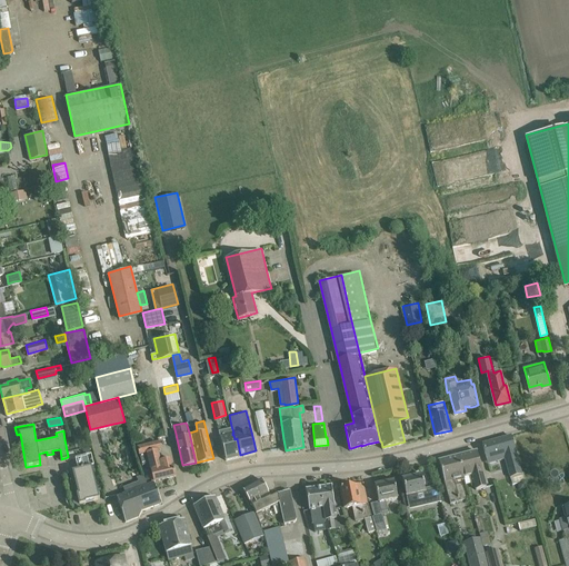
[(231,426),(219,428),(220,435),(226,458),(240,455),(237,438),(235,439),(233,435),(232,435),(232,433),(233,433),(232,429),(231,426)]
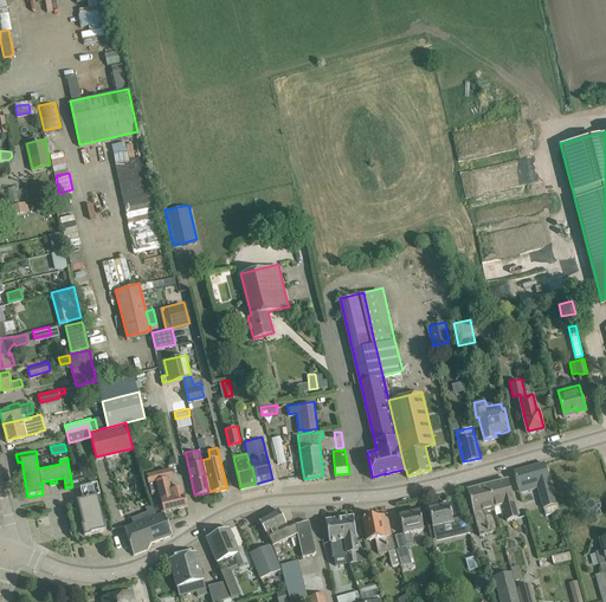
[(545,461),(514,470),(515,476),(517,481),(520,491),(537,486),(543,506),(555,503),(547,472),(545,461)]
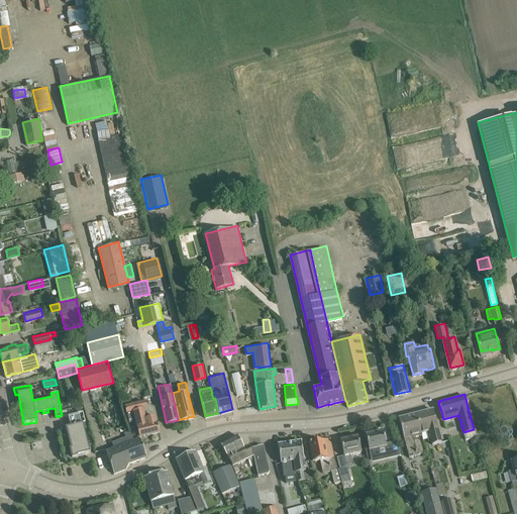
[(142,407),(146,407),(144,400),(125,404),(129,420),(134,419),(137,435),(139,434),(140,435),(160,430),(158,421),(157,421),(156,415),(145,417),(142,407)]
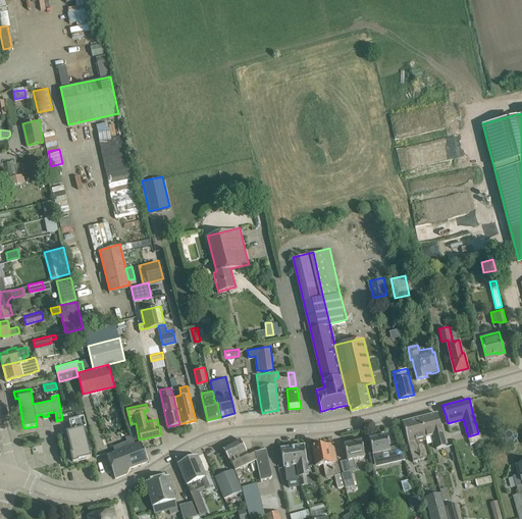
[(437,411),(420,416),(425,435),(432,434),(436,448),(446,445),(437,411)]
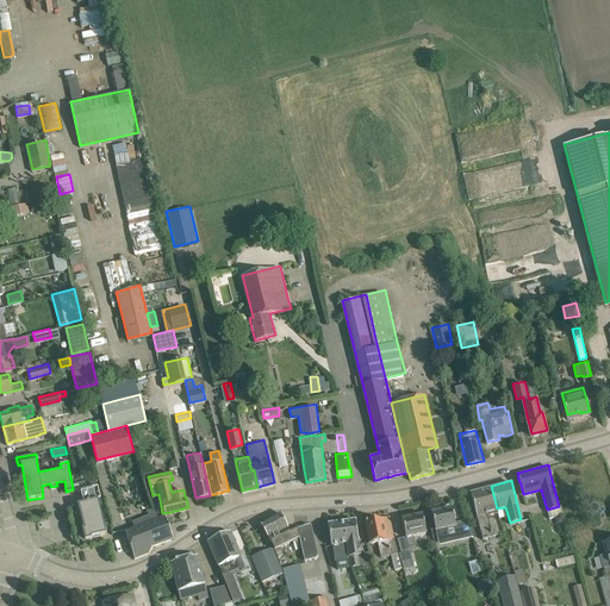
[(82,526),(82,530),(80,530),(82,538),(92,536),(92,535),(106,531),(104,519),(98,497),(101,497),(98,485),(92,486),(80,489),(83,501),(78,503),(83,526),(82,526)]
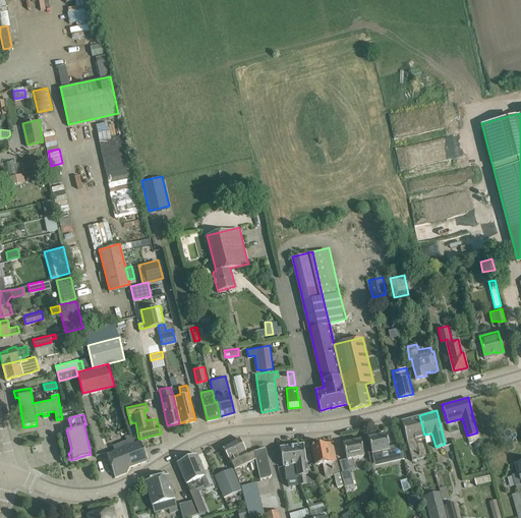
[(424,435),(419,415),(402,419),(412,460),(427,456),(422,439),(417,440),(416,438),(424,435)]
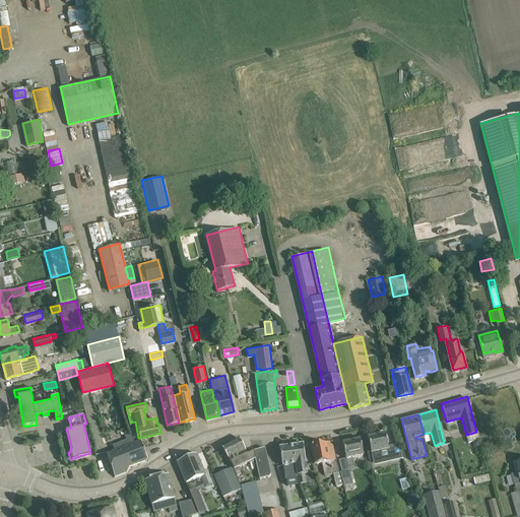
[(115,449),(107,452),(115,474),(127,470),(130,464),(147,458),(140,440),(135,442),(131,432),(125,434),(127,438),(113,443),(115,449)]
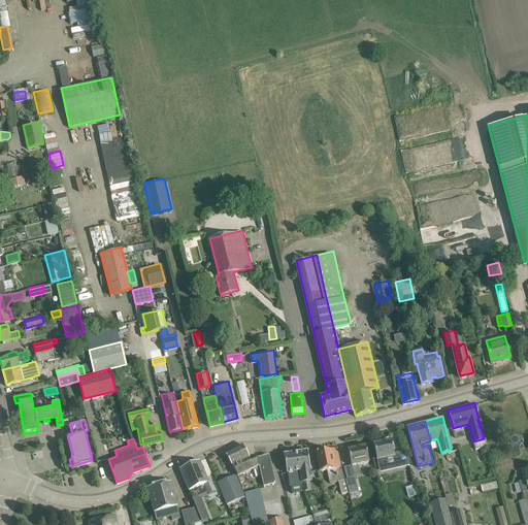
[(377,458),(380,470),(408,464),(406,451),(399,452),(399,450),(394,451),(391,438),(373,441),(377,458)]
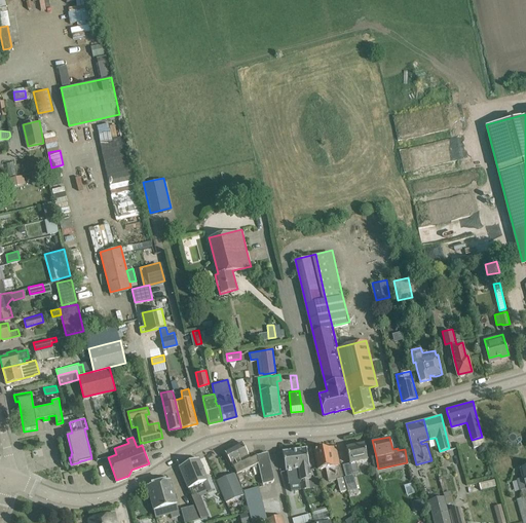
[(241,470),(258,462),(256,454),(250,457),(241,441),(224,450),(231,461),(237,473),(239,479),(245,477),(241,470)]
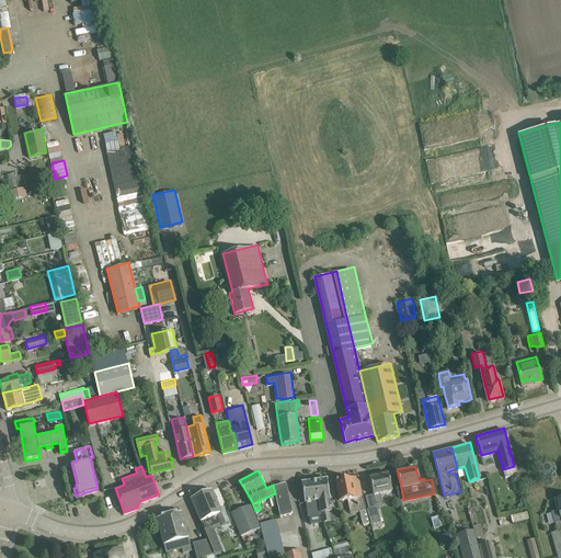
[(382,501),(380,492),(392,489),(388,471),(369,476),(374,492),(365,494),(368,507),(377,504),(376,502),(382,501)]
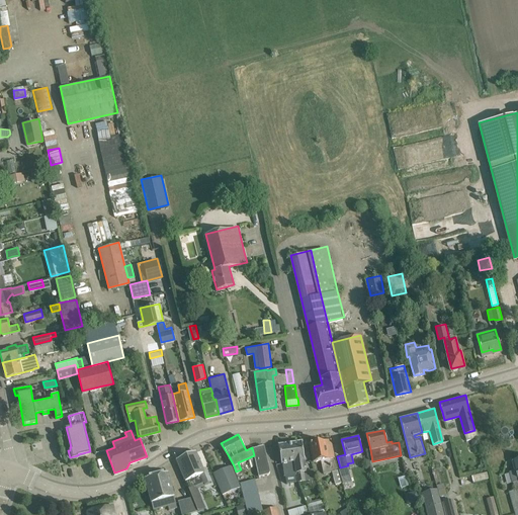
[(311,441),(313,451),(315,460),(321,459),(324,473),(332,470),(335,482),(341,481),(340,474),(339,469),(337,469),(331,438),(311,441)]
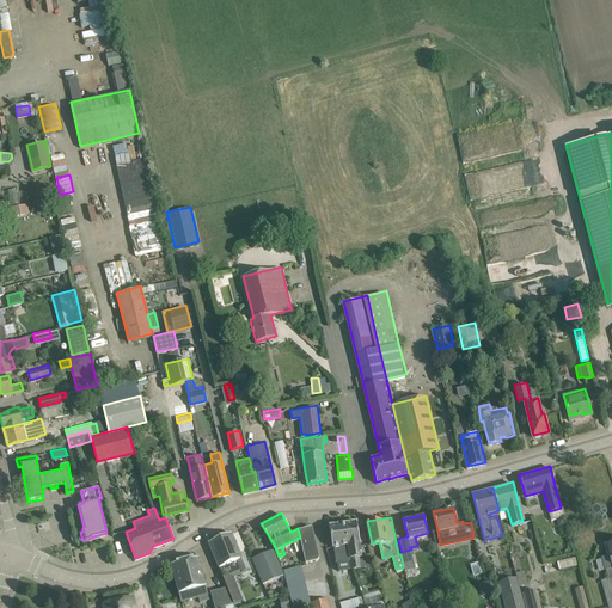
[(348,544),(350,557),(352,567),(360,566),(359,556),(362,556),(359,532),(357,520),(344,521),(348,544)]
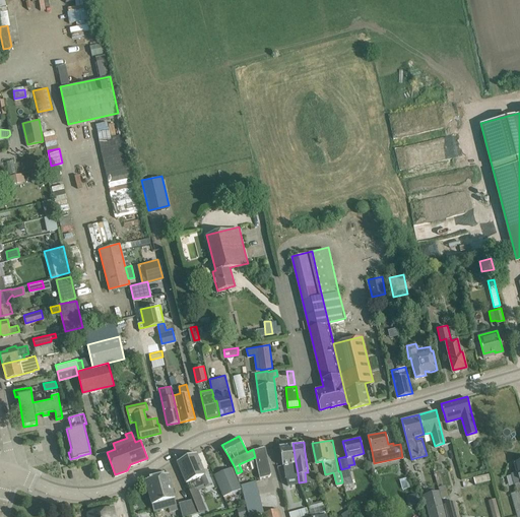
[(298,475),(298,473),(296,462),(293,443),(279,445),(282,464),(283,463),(285,476),(298,475)]
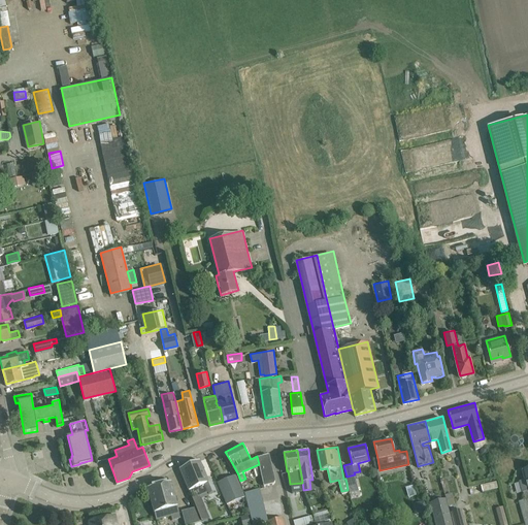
[(259,464),(263,484),(273,482),(274,480),(268,453),(257,456),(259,464)]
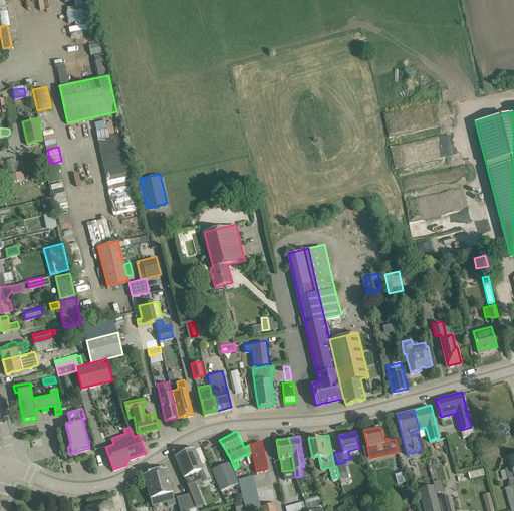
[(175,455),(179,464),(191,495),(196,505),(204,502),(196,483),(210,477),(206,466),(203,467),(194,447),(175,455)]
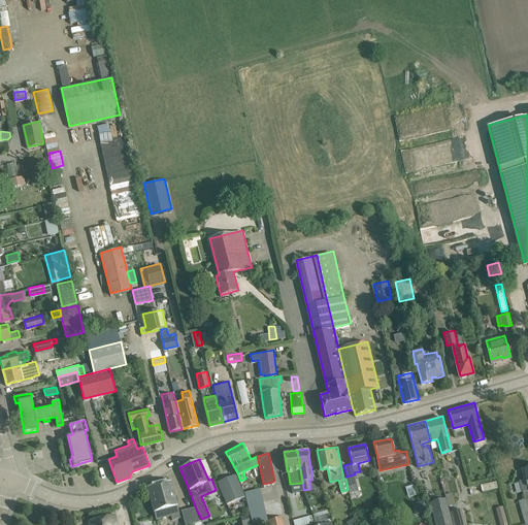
[(525,497),(519,499),(525,524),(527,524),(527,466),(522,468),(525,478),(520,479),(523,490),(525,497)]
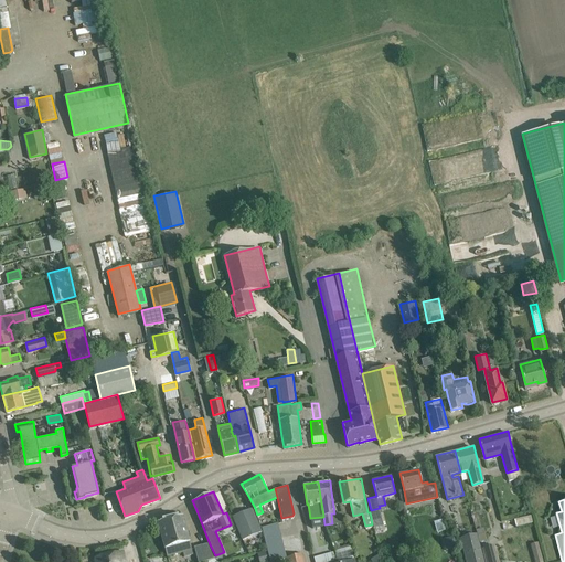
[(233,515),(243,538),(262,530),(256,517),(252,507),(233,515)]
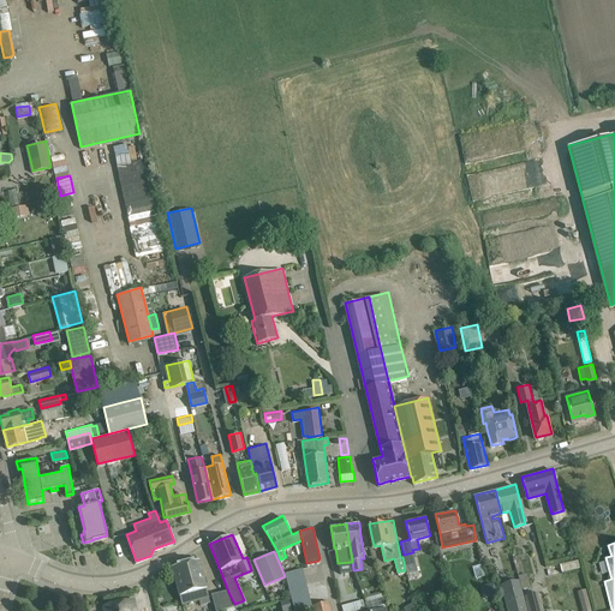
[(175,577),(181,603),(199,598),(201,603),(210,600),(199,558),(172,565),(175,577)]
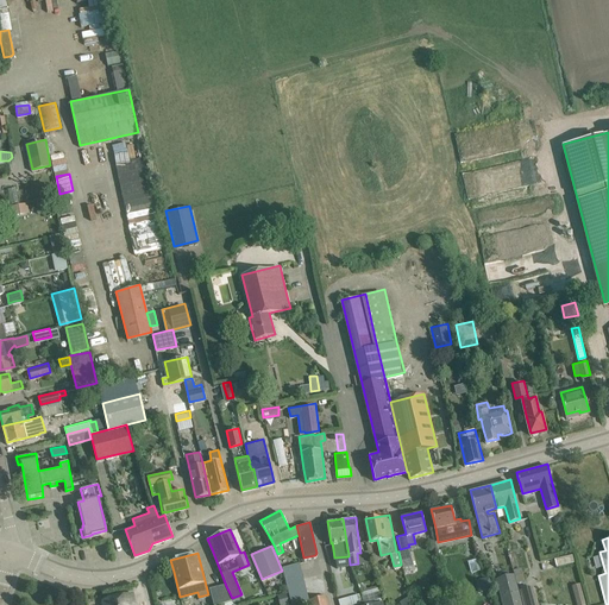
[(494,578),(501,604),(522,604),(514,572),(494,578)]
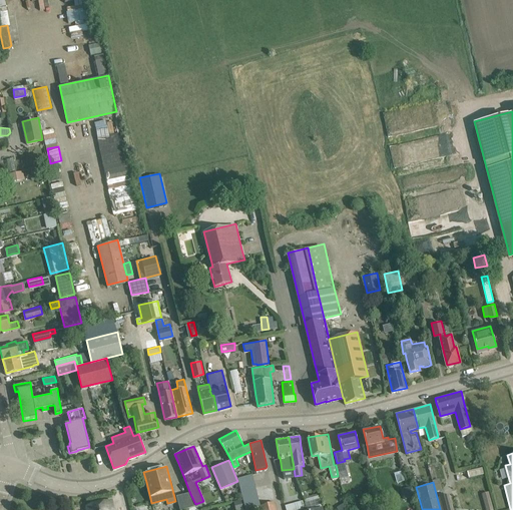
[(255,484),(241,487),(245,508),(260,504),(261,504),(255,484)]
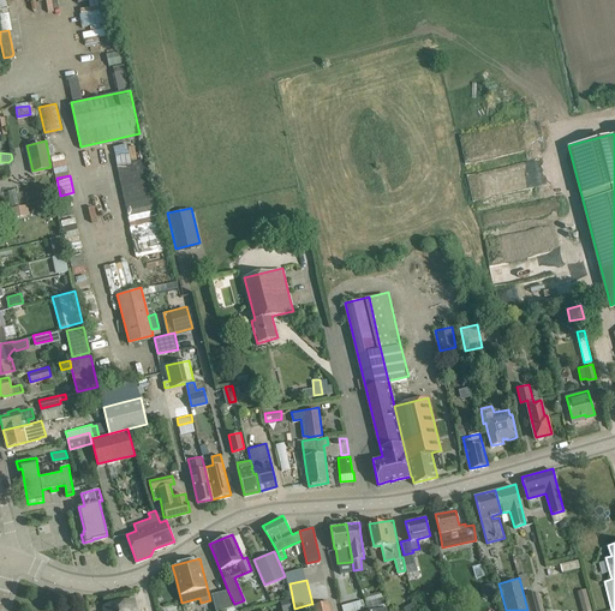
[(585,589),(577,591),(581,610),(590,610),(591,610),(585,589)]
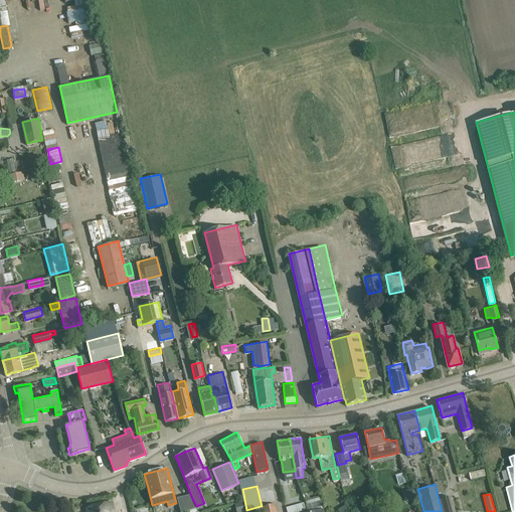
[(440,498),(443,511),(455,511),(451,495),(449,496),(440,498)]
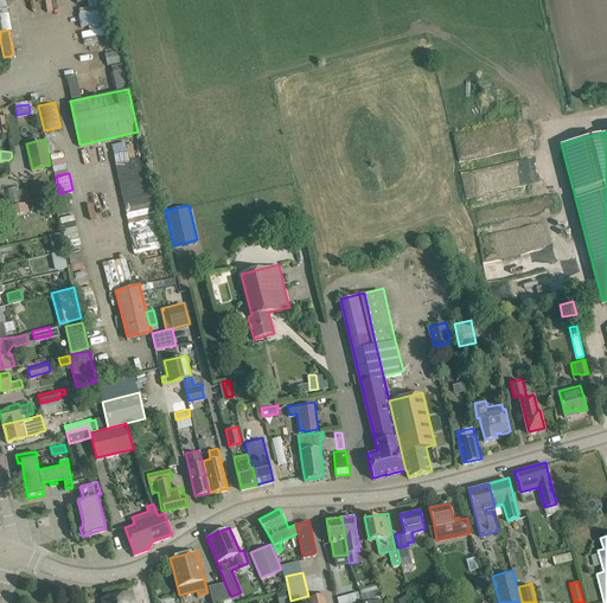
[(223,600),(231,597),(231,596),(225,584),(211,589),(216,601),(223,600)]
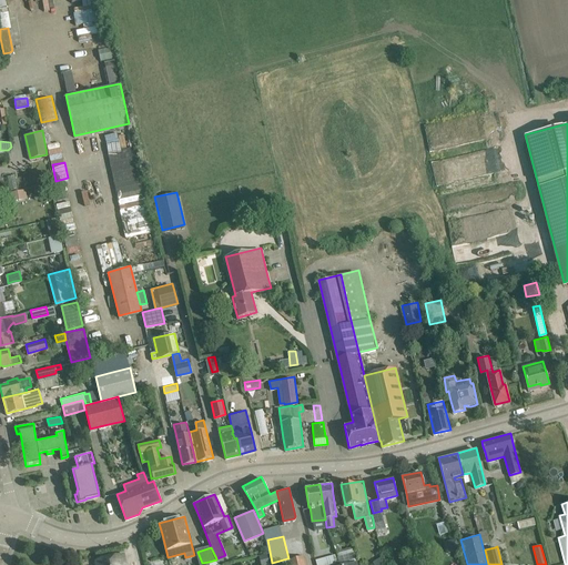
[(353,547),(337,552),(341,564),(356,560),(353,547)]
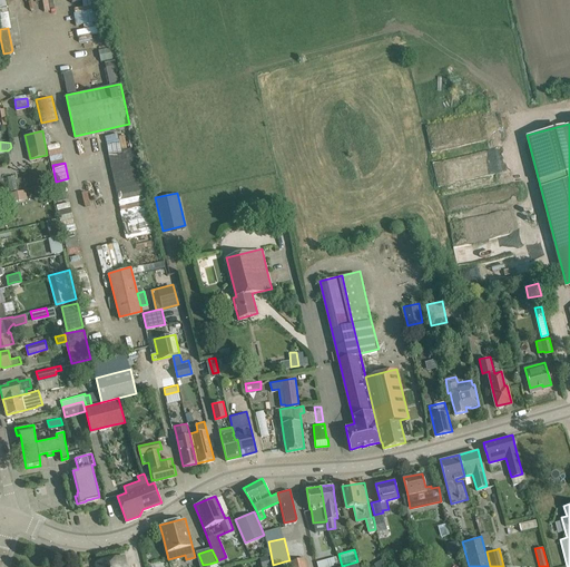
[(261,556),(263,566),(271,565),(268,554),(261,556)]
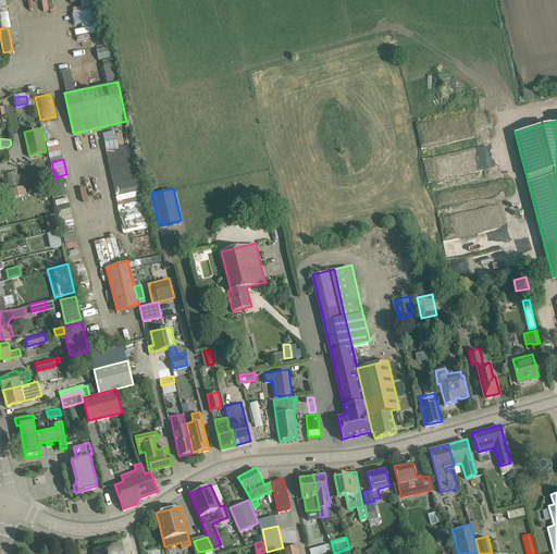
[(94,553),(123,553),(121,542),(94,549),(94,553)]
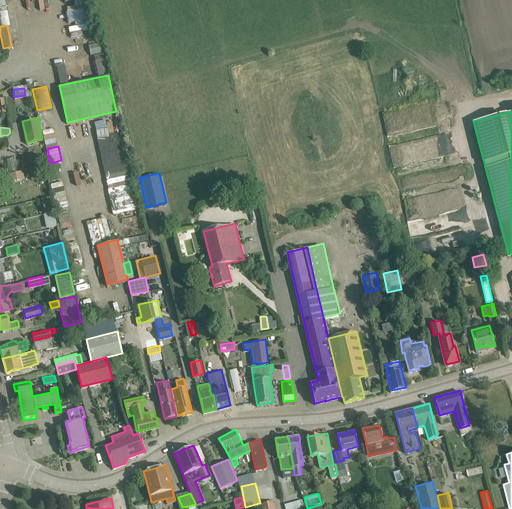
[(284,503),(285,508),(302,508),(304,508),(304,507),(302,499),(302,498),(284,503)]
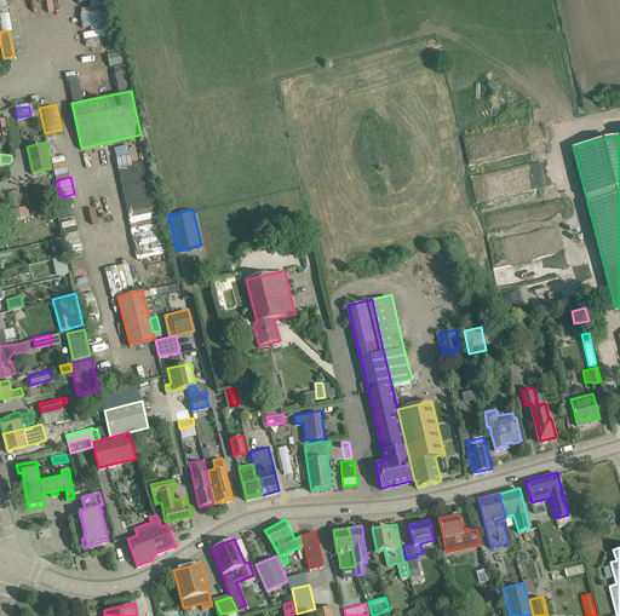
[(315,609),(314,609),(315,615),(334,615),(332,605),(315,609)]
